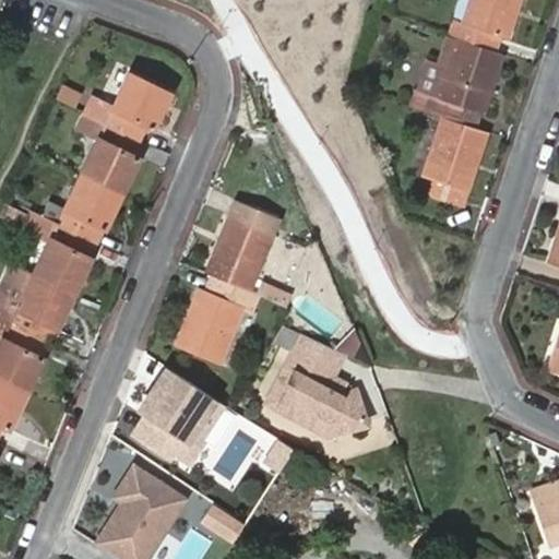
[(502,37),(508,38),(519,0),(470,0),(462,23),(454,21),(449,37),(458,39),(497,52),(502,37)]
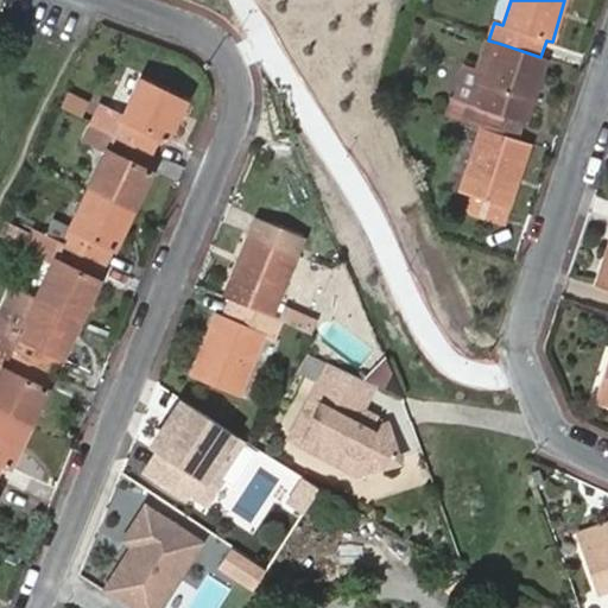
[(540,57),(546,59),(552,42),(546,40),(540,57)]
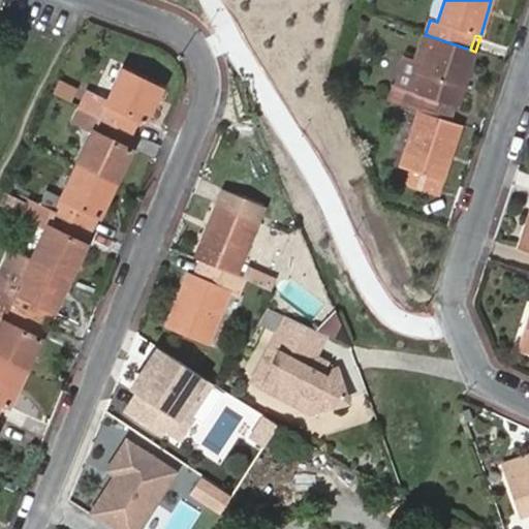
[(407,91),(401,106),(417,112),(449,122),(455,107),(458,107),(475,52),(470,50),(433,37),(414,93),(407,91)]
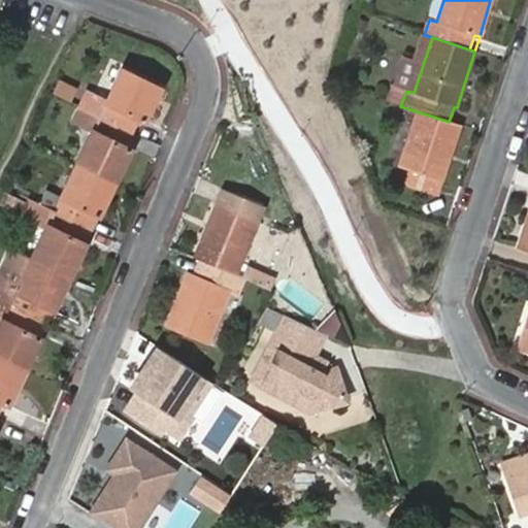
[(85,90),(76,105),(133,132),(138,123),(143,126),(162,87),(121,67),(105,100),(85,90)]
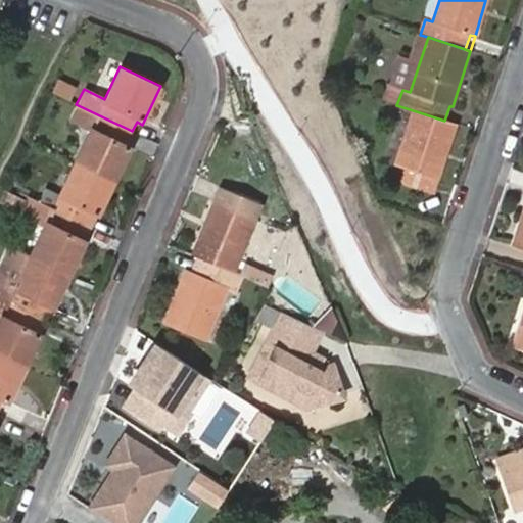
[(132,131),(76,104),(69,120),(89,129),(74,162),(114,182),(132,146),(127,143),(132,131)]
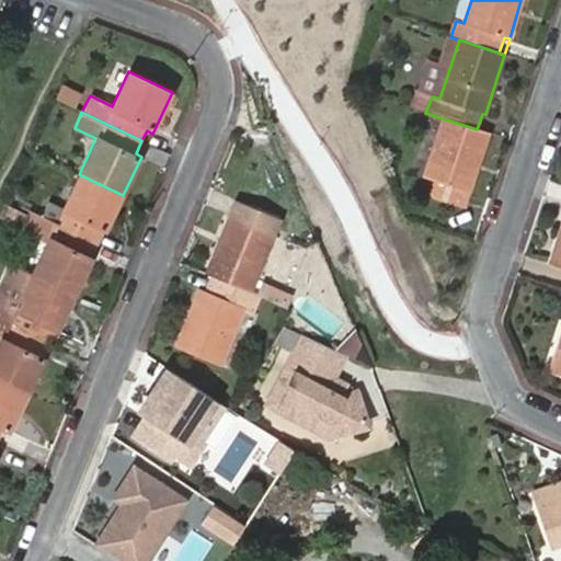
[(489,134),(477,129),(443,118),(424,178),(435,182),(431,196),(464,207),(489,134)]
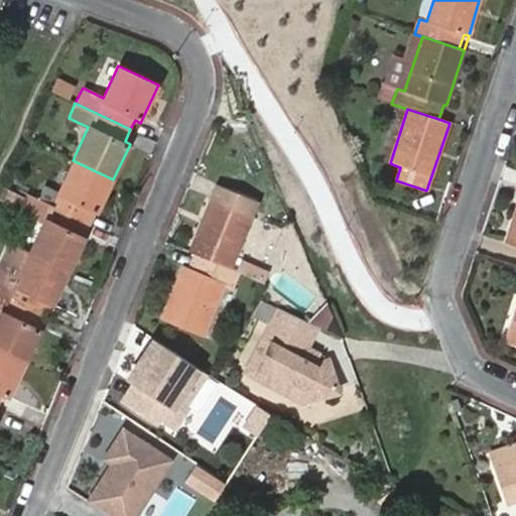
[(113,179),(73,160),(50,205),(86,222),(91,211),(97,214),(113,179)]
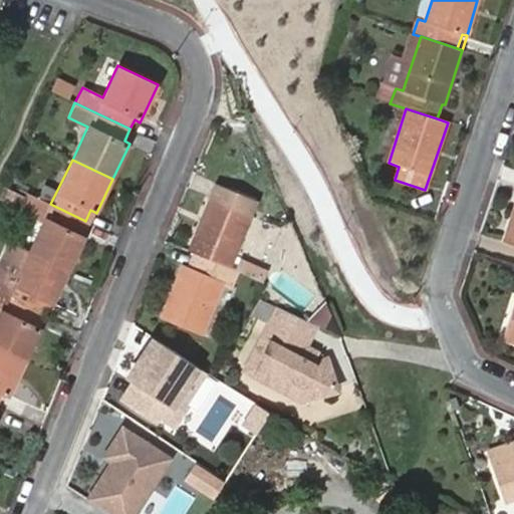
[(215,186),(187,253),(193,255),(229,270),(255,203),(215,186)]
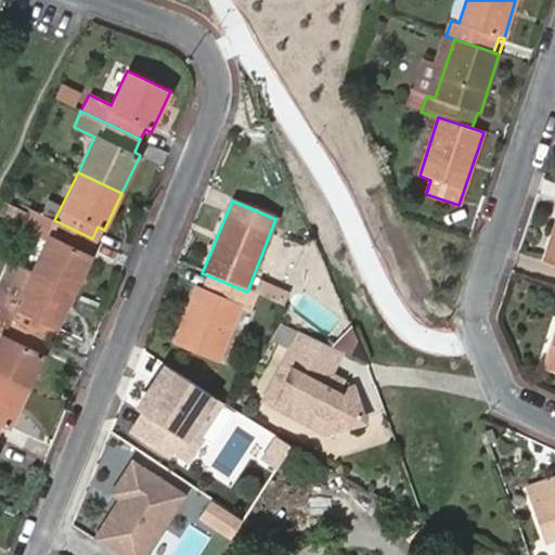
[(54,220),(27,207),(17,227),(46,240),(30,270),(75,291),(92,254),(86,252),(92,239),(54,220)]
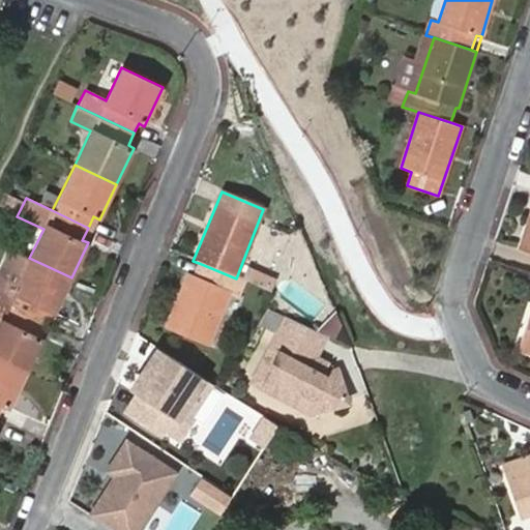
[(529,253),(529,215),(519,249),(529,253)]
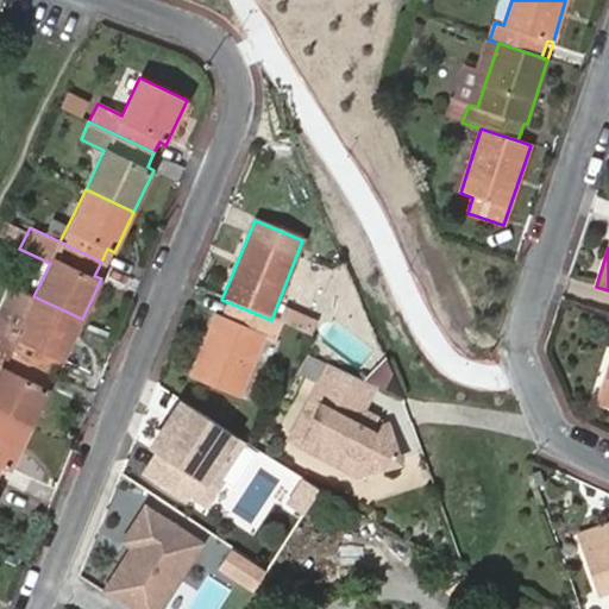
[(33,296),(11,286),(0,307),(0,346),(49,370),(55,357),(62,360),(82,319),(33,296)]
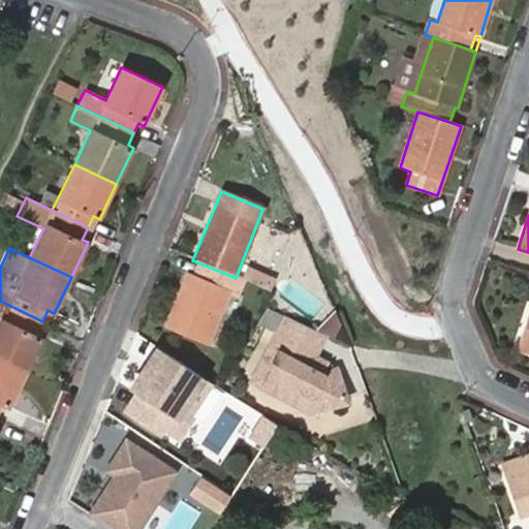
[(236,278),(198,262),(193,275),(188,273),(167,325),(210,342),(228,293),(238,298),(244,281),(236,278)]
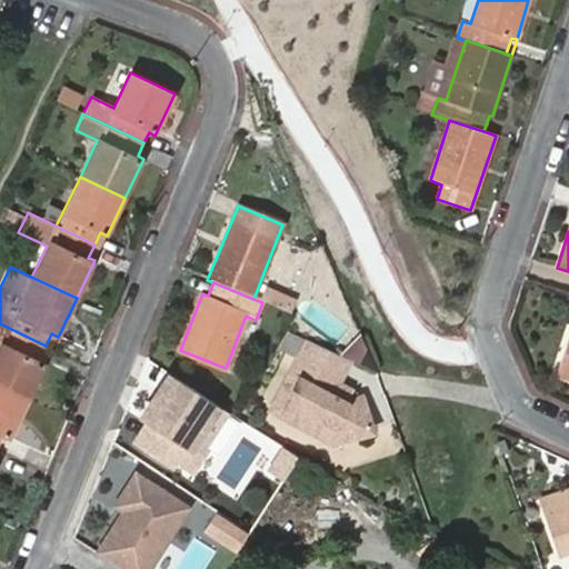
[(289,302),(265,292),(260,302),(262,302),(285,312),(289,302)]
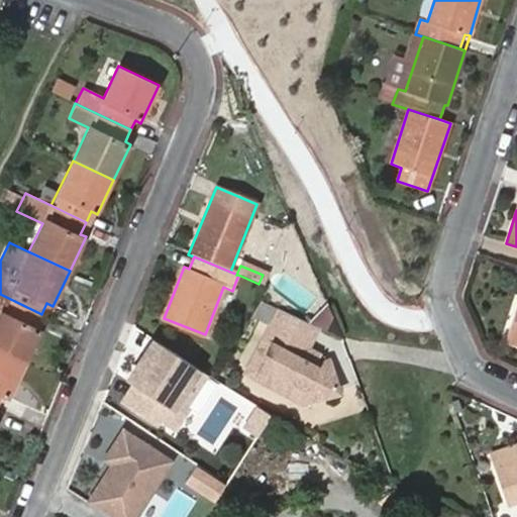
[(41,314),(0,294),(0,351),(24,364),(41,328),(36,326),(41,314)]
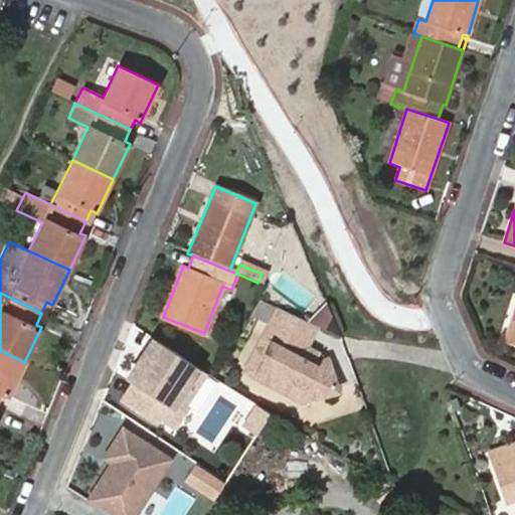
[(294,337),(303,320),(276,307),(267,324),(294,337)]
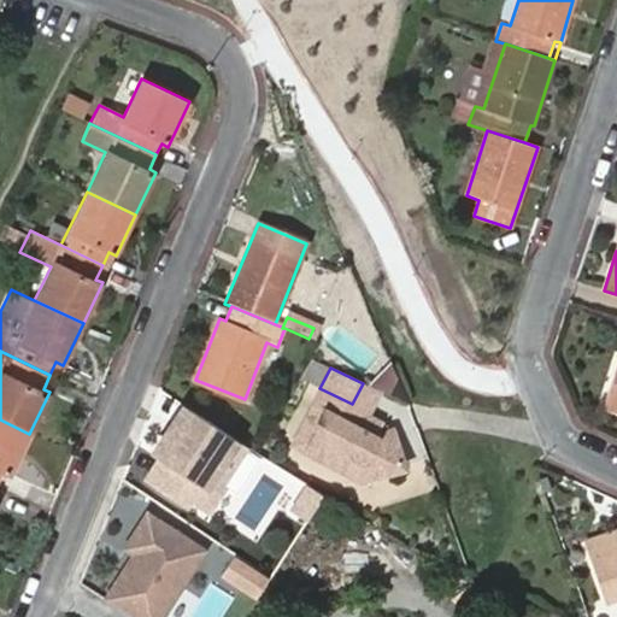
[(616,369),(604,409),(616,412),(616,369)]
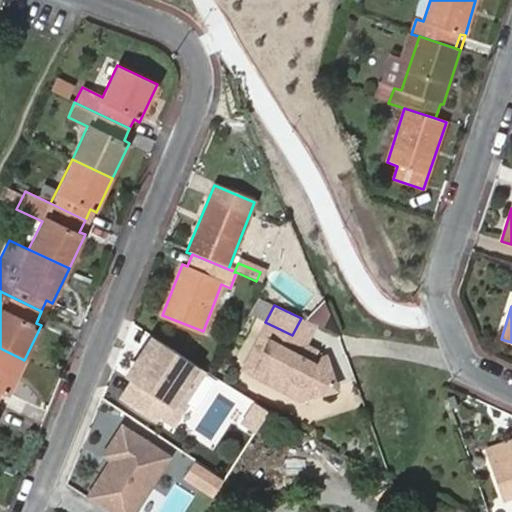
[(269,338),(262,351),(252,346),(245,361),(272,376),(269,382),(279,387),(287,373),(301,380),(305,389),(315,386),(329,381),(321,358),(314,360),(306,356),(311,345),(292,335),(265,322),(259,333),(269,338)]
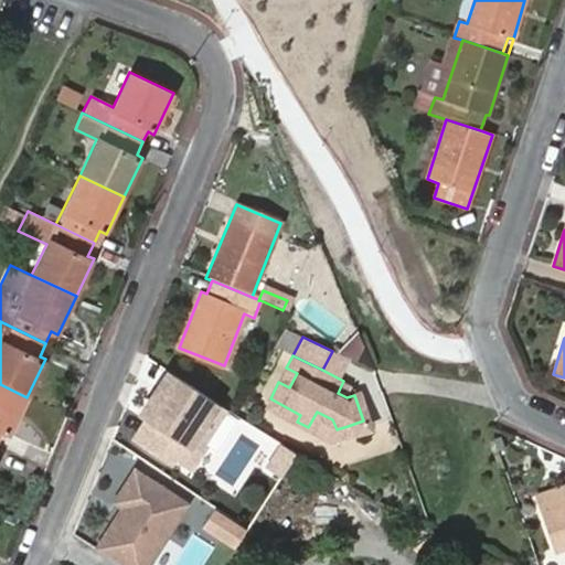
[(289,387),(297,373),(286,368),(283,365),(275,380),(278,382),(289,387)]
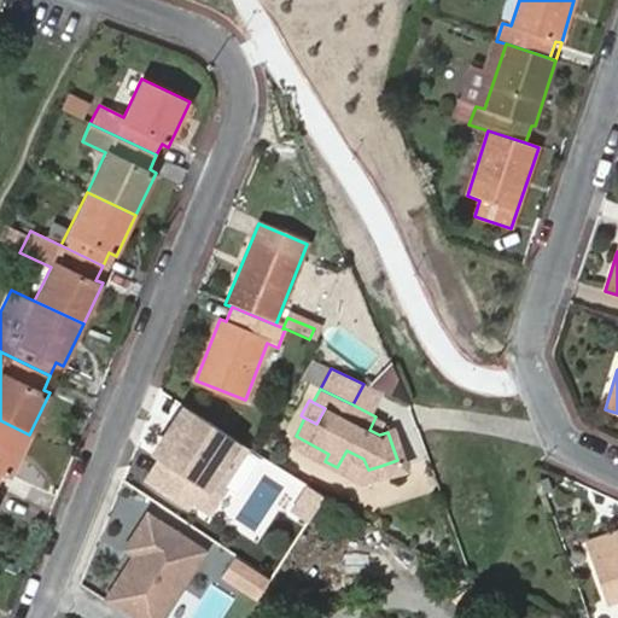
[(245,450),(248,447),(185,407),(153,455),(167,465),(153,485),(187,507),(193,497),(211,509),(225,489),(222,487),(223,484),(239,494),(261,461),(245,450)]
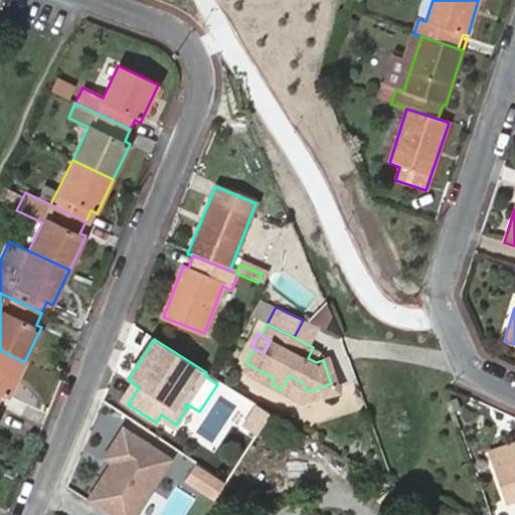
[(8,397),(24,362),(0,350),(0,399),(2,395),(8,397)]
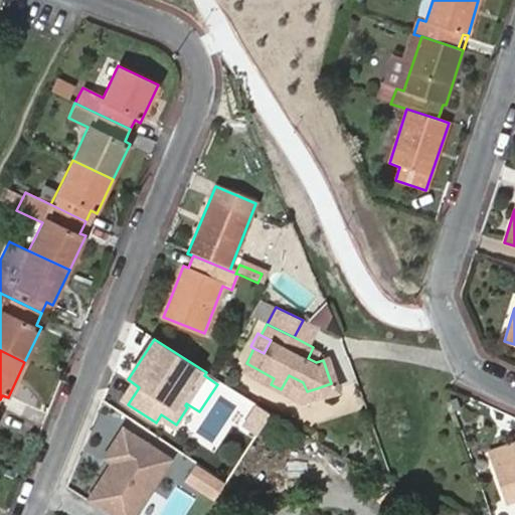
[(321,400),(317,388),(307,391),(303,382),(289,375),(281,389),(278,396),(301,407),(321,400)]
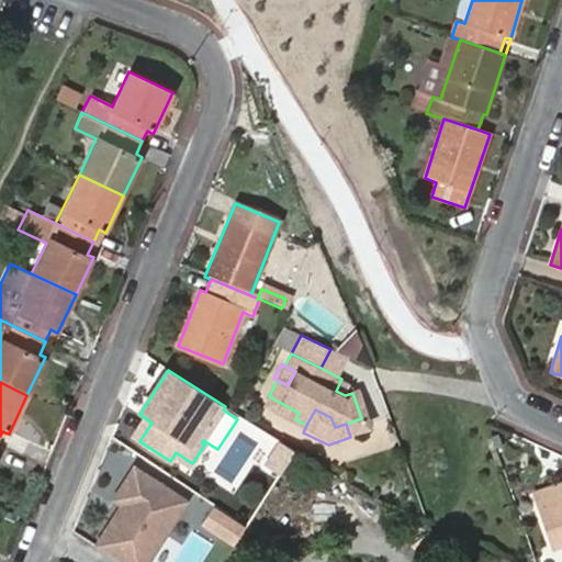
[(281,475),(296,452),(282,444),(268,467),(281,475)]
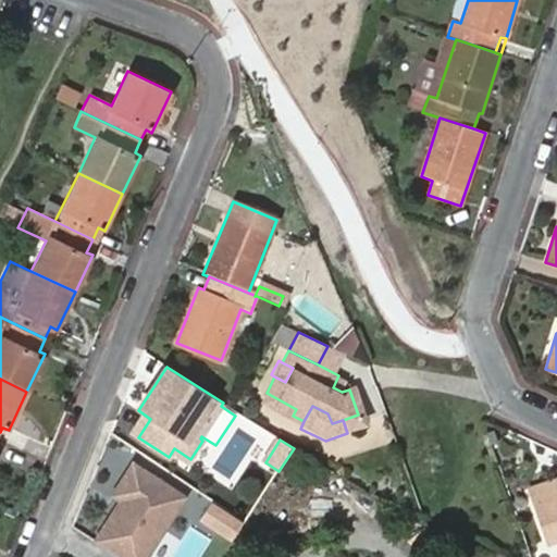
[(122,503),(97,543),(118,556),(150,556),(187,498),(135,465),(114,497),(122,503)]
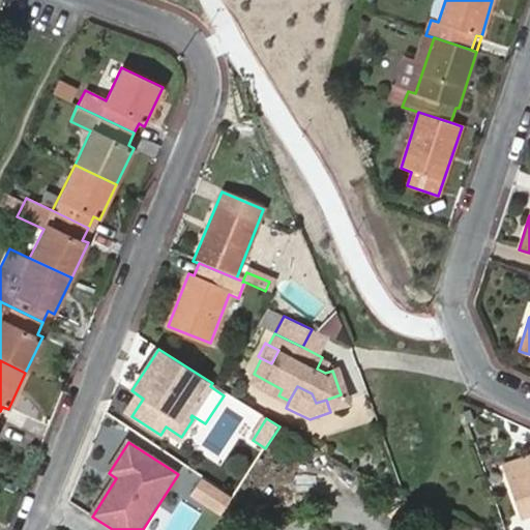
[(529,455),(508,463),(520,497),(529,502),(529,455)]
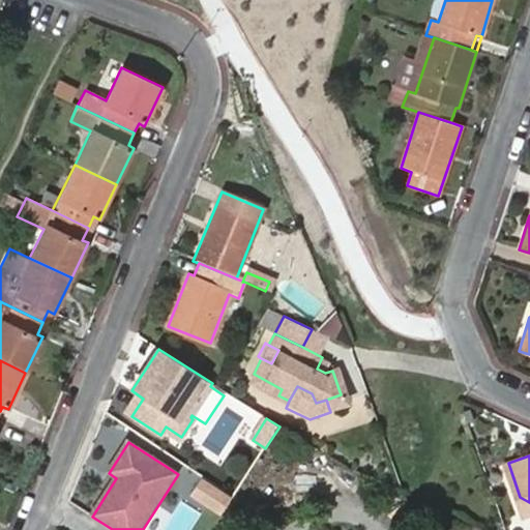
[(204,478),(193,497),(223,518),(234,498),(204,478)]
